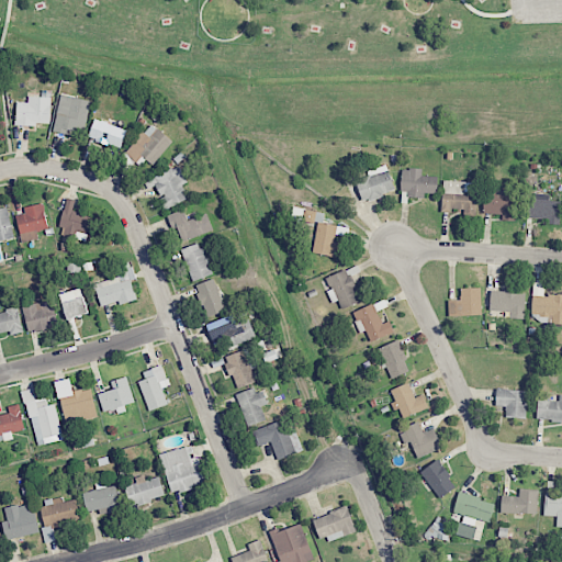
[(53,130),(82,136),(90,101),(62,94),(53,130)]
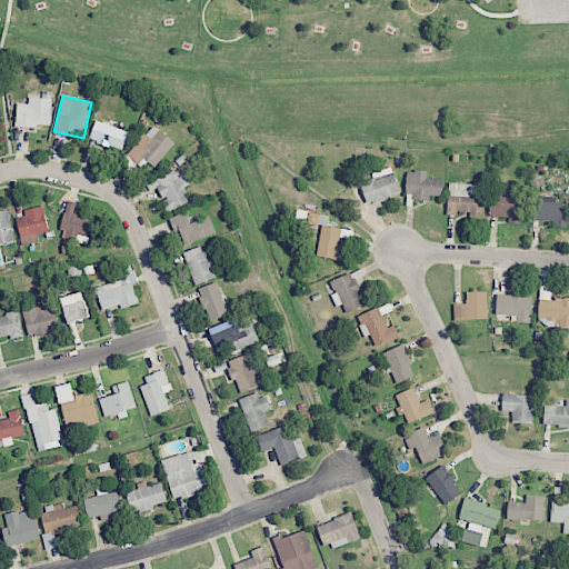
[(17,103),(16,126),(51,127),(52,98),(29,98),(29,103),(17,103)]
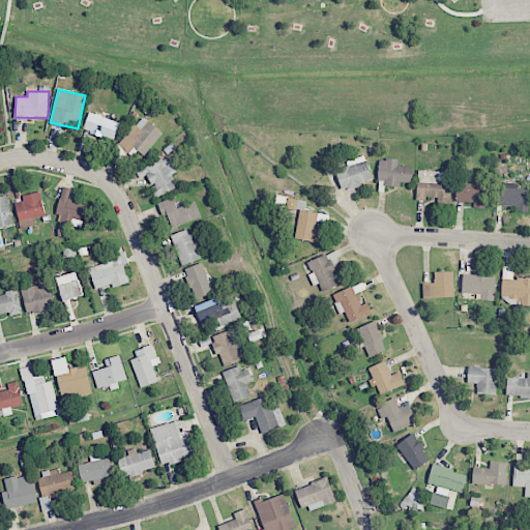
[(119,122),(90,112),(83,129),(112,141),(119,122)]
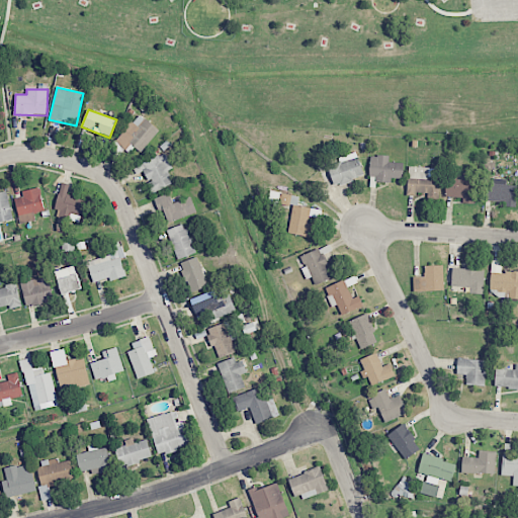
[(140,152),(159,132),(140,113),(114,140),(125,150),(132,144),(140,152)]
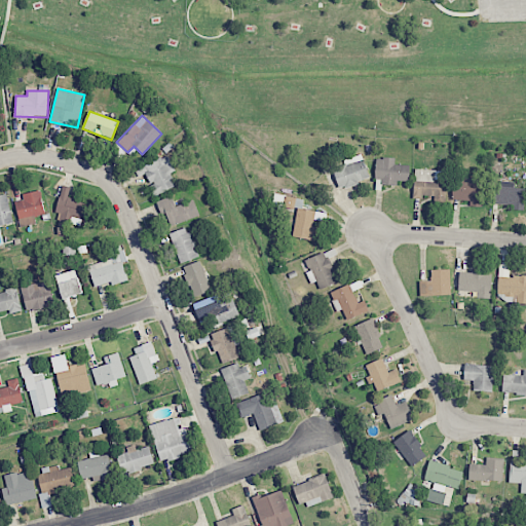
[(171,173),(176,171),(167,154),(143,167),(152,185),(148,187),(154,197),(177,185),(171,173)]
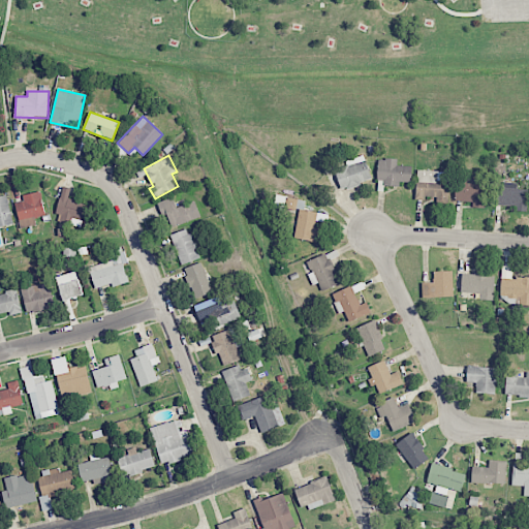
[(345,160),(346,165),(335,168),(340,189),(371,181),(364,155),(345,160)]
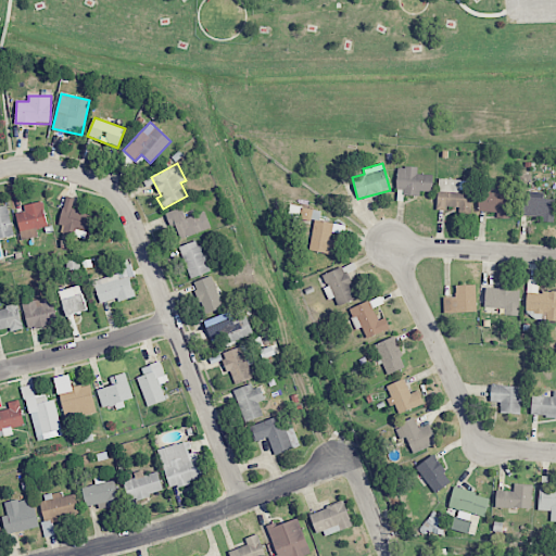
[(432,190),(432,174),(417,174),(418,167),(397,166),(396,192),(420,193),(420,190),(432,190)]
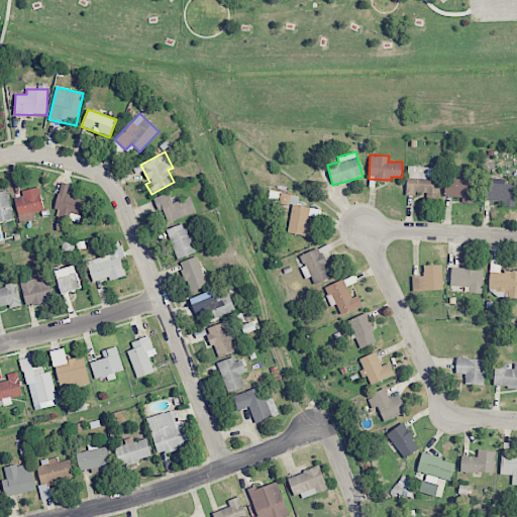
[(406,195),(437,196),(438,168),(407,167),(406,195)]
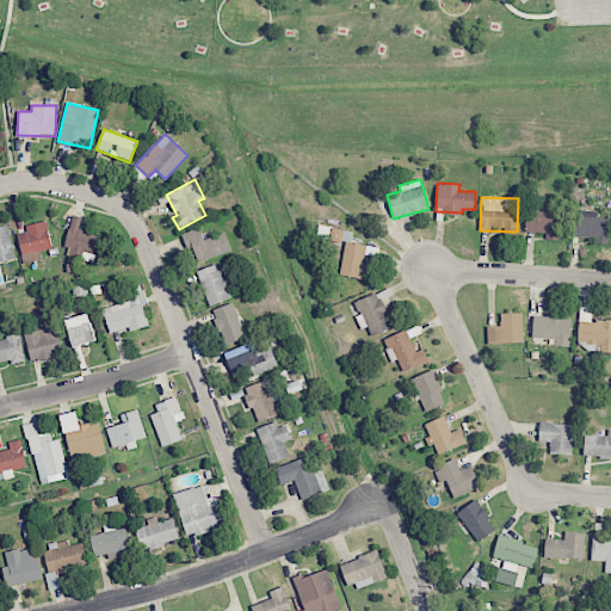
[(525,233),(545,233),(545,240),(559,240),(559,213),(526,211),(525,233)]
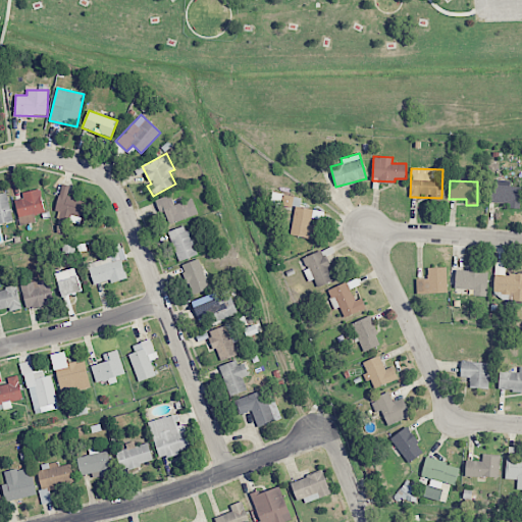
[(488,180),(488,202),(509,203),(509,208),(519,208),(520,187),(510,187),(510,181),(488,180)]
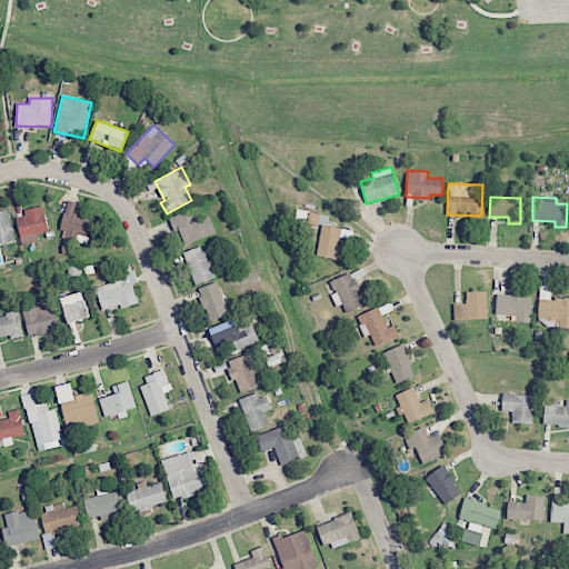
[(98,219),(73,215),(76,202),(67,200),(60,239),(76,241),(77,236),(95,239),(98,219)]
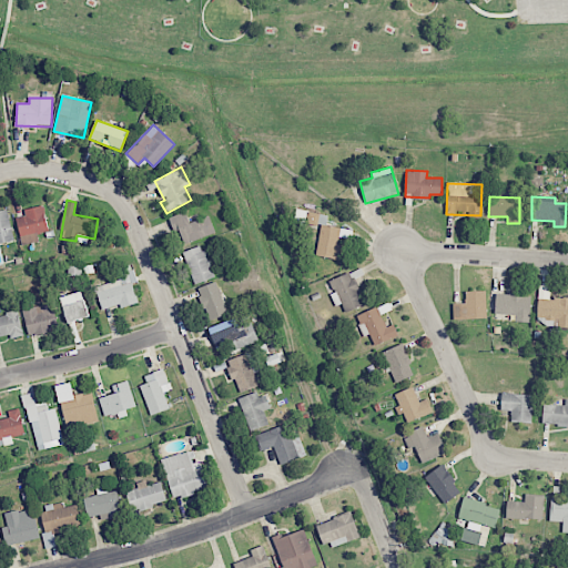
[(48,232),(44,206),(23,209),(24,216),(17,217),(21,244),(39,242),(37,233),(48,232)]
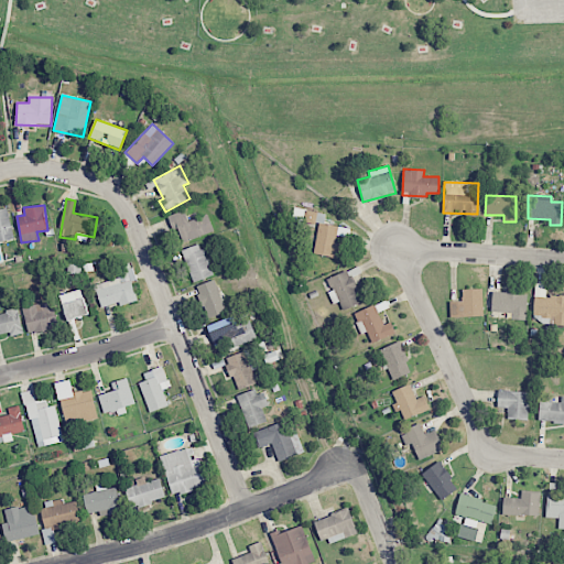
[(0,208),(0,241),(13,239),(8,207),(0,208)]
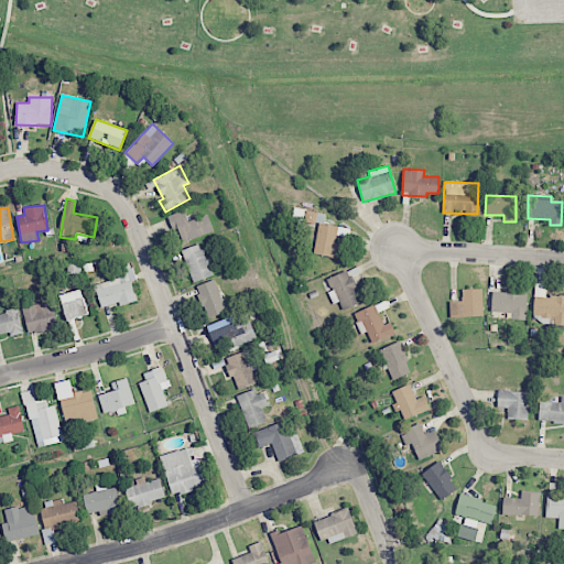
[(207,214),(188,221),(184,209),(167,216),(173,231),(179,229),(183,242),(214,230),(207,214)]
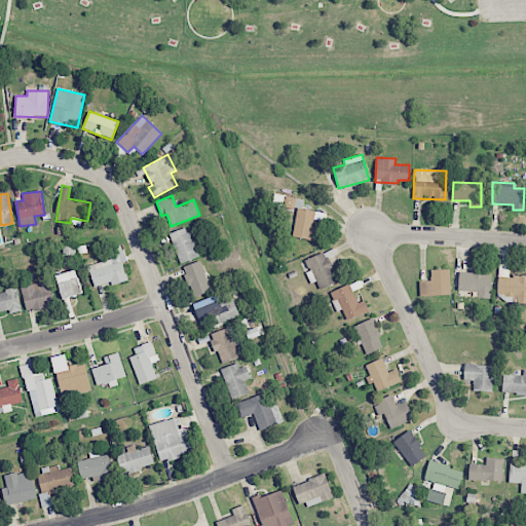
[(312,226),(315,211),(298,208),(292,236),(317,241),(320,228),(312,226)]
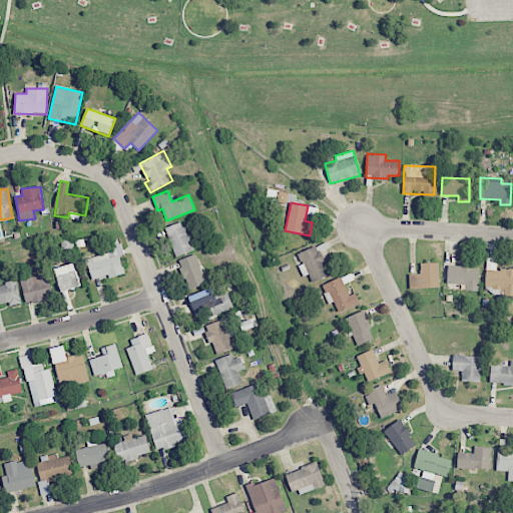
[(183,220),(164,227),(176,257),(194,250),(183,220)]
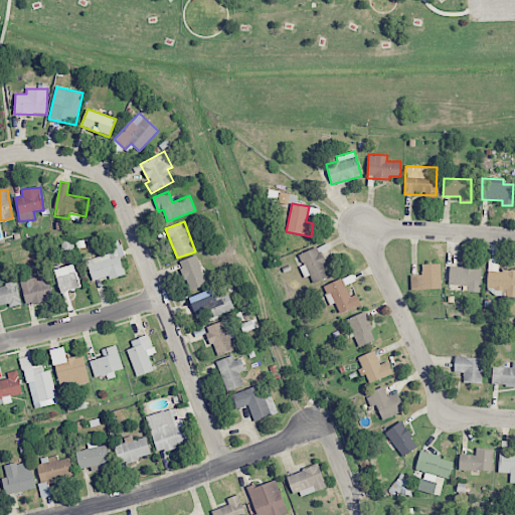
[(109,253),(87,260),(93,281),(109,276),(110,280),(126,275),(121,258),(125,255),(121,243),(107,247),(109,253)]
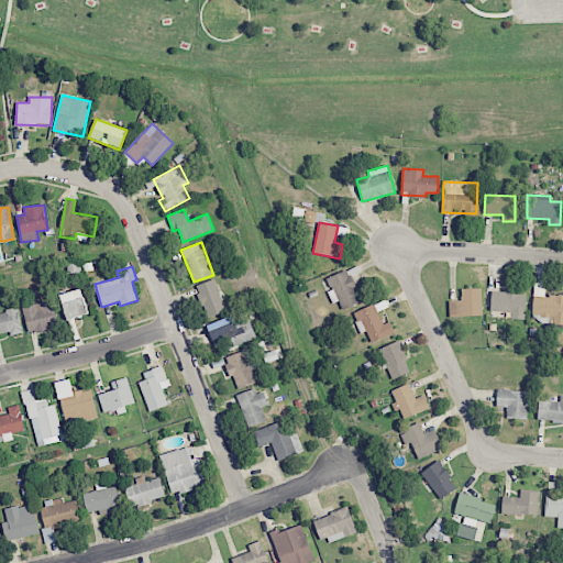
[(362,301),(348,269),(326,278),(331,290),(328,291),(332,304),(340,300),(344,309),(362,301)]
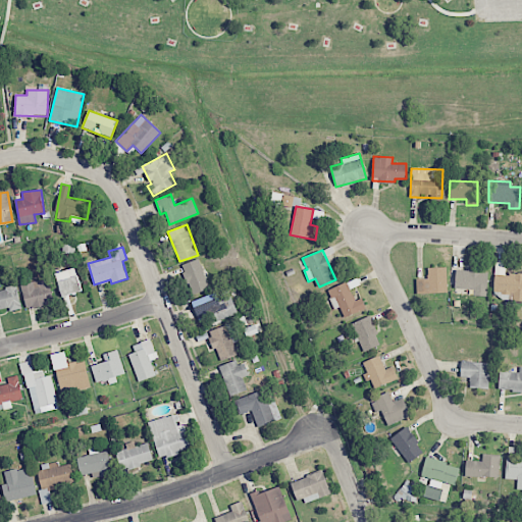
[(181,264),(192,295),(209,289),(200,259),(181,264)]
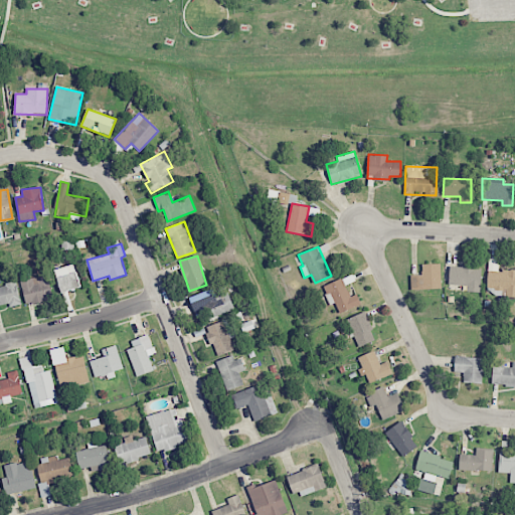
[(410,276),(411,290),(441,289),(441,264),(421,265),(421,275),(410,276)]
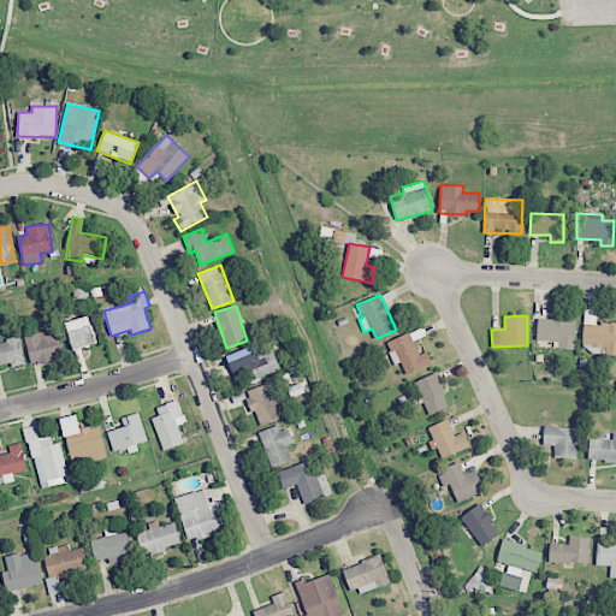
[(95,345),(90,317),(66,321),(71,349),(95,345)]
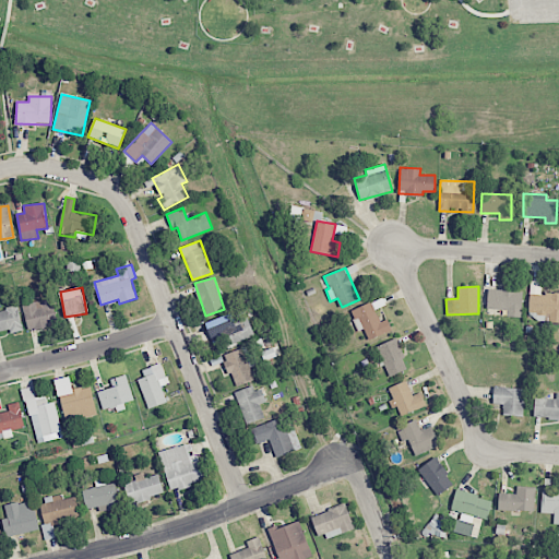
[(558,294),(540,293),(540,287),(530,287),(528,313),(549,314),(549,322),(558,322),(558,294)]
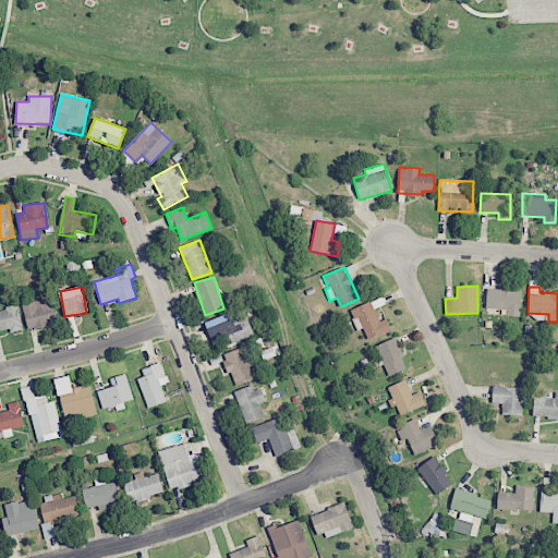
[(507,308),(507,316),(521,316),(521,289),(487,288),(486,308),(507,308)]
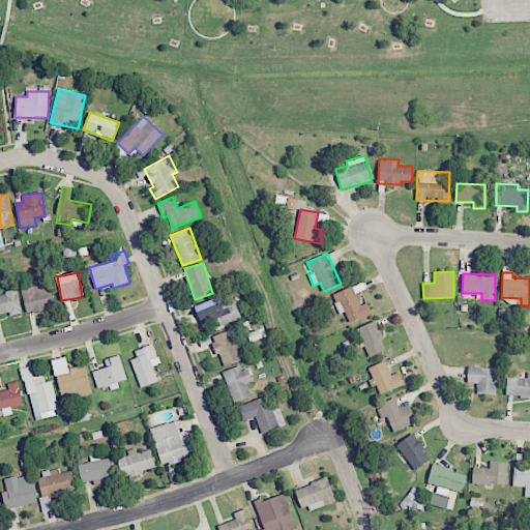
[(21,290),(27,314),(55,306),(48,282),(21,290)]
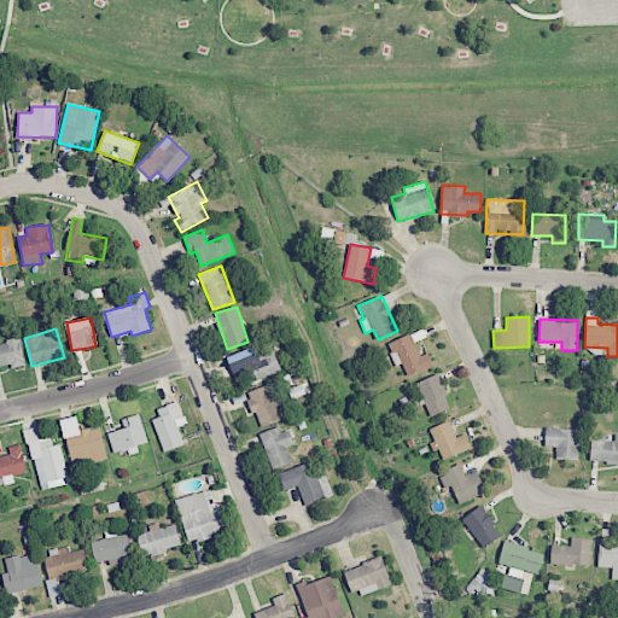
[(429,353),(419,356),(412,334),(388,343),(396,366),(403,363),(407,375),(433,366),(429,353)]
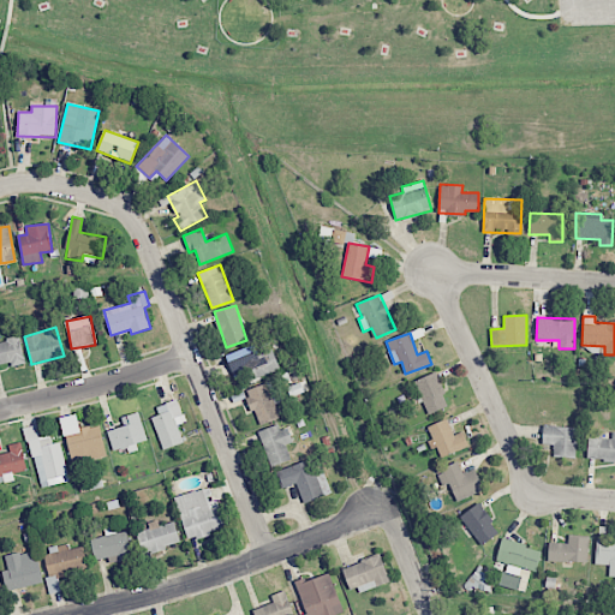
[(0,364),(10,362),(11,366),(25,363),(19,336),(0,341),(0,364)]
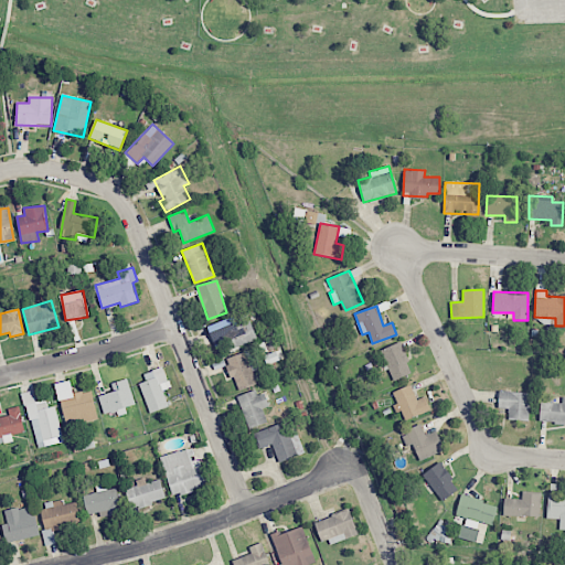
[(208,326),(215,348),(225,343),(227,350),(257,340),(251,320),(237,324),(234,316),(208,326)]
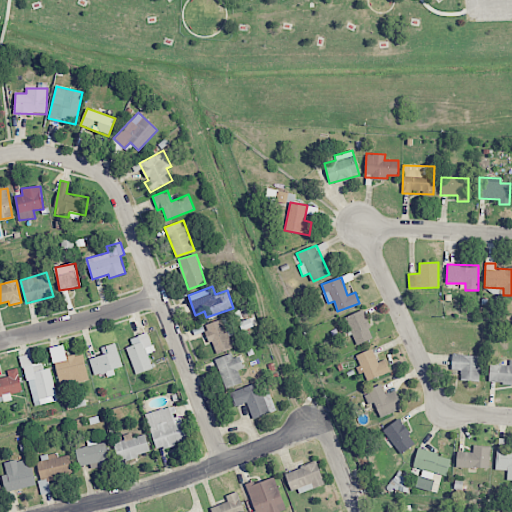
[(374,337),(362,310),(345,317),(357,345),(374,337)]
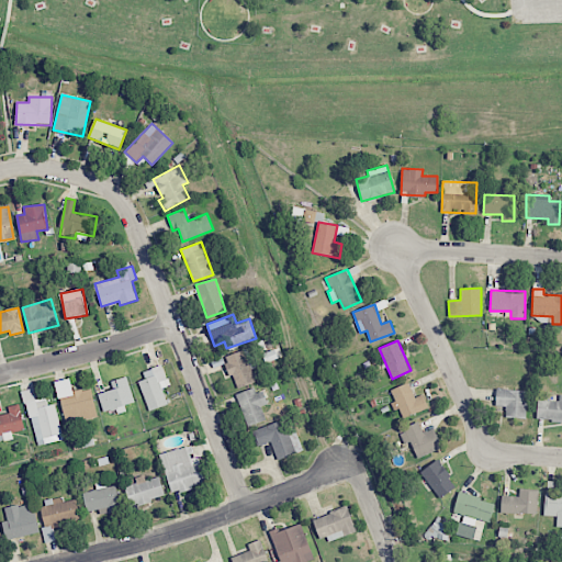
[(224,356),(229,375),(233,374),(237,388),(258,382),(254,368),(256,368),(250,348),(224,356)]
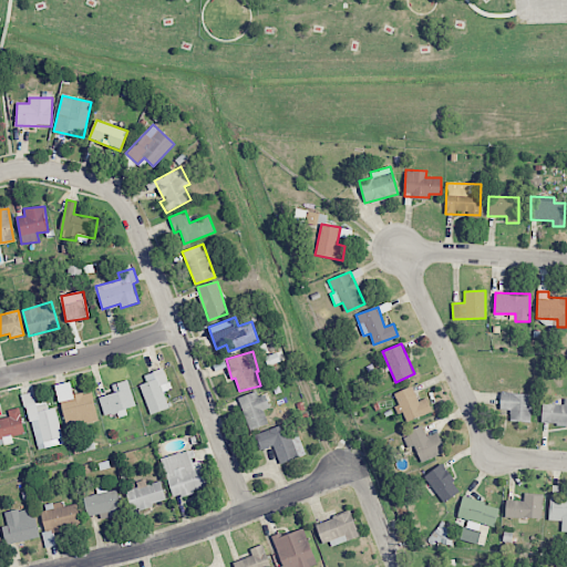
[(140,384),(151,414),(169,408),(163,391),(171,389),(163,368),(144,374),(146,382),(140,384)]
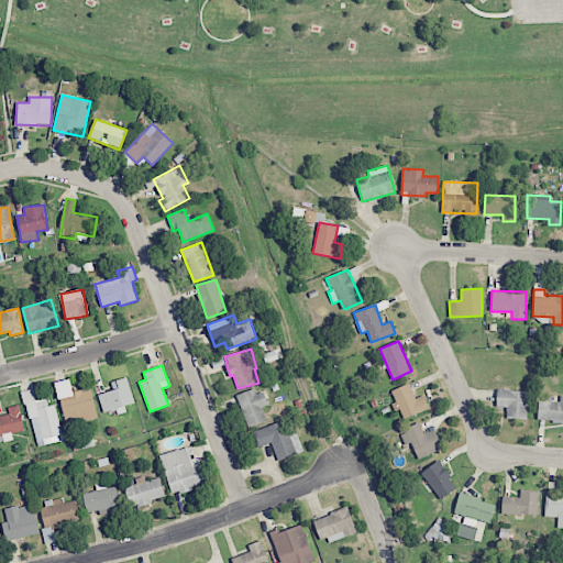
[(113,389),(98,395),(103,414),(135,404),(127,377),(111,382),(113,389)]
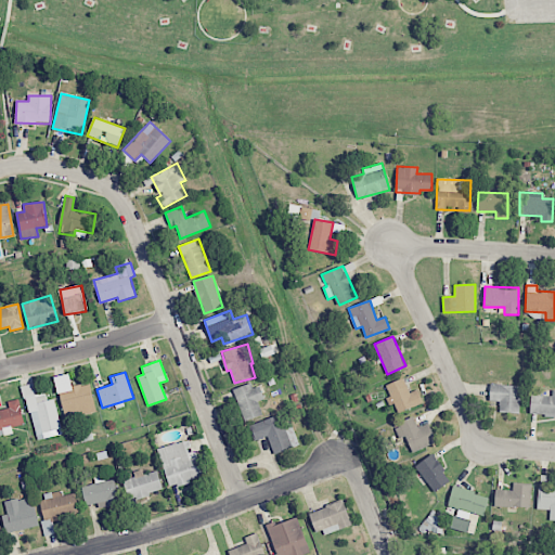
[(97,412),(90,383),(72,387),(68,374),(55,377),(65,420),(97,412)]
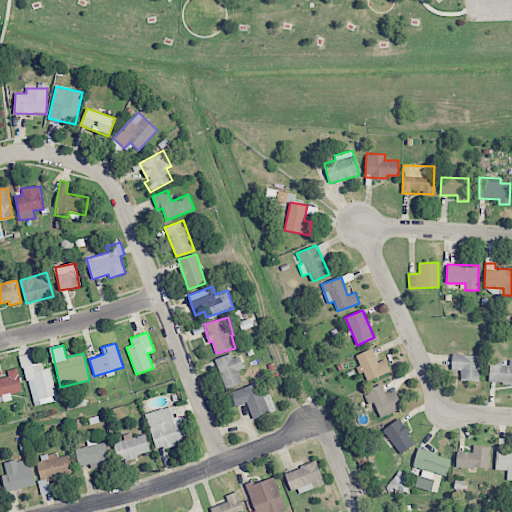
[(385,359),(378,362),(373,349),(356,355),(360,366),(356,367),(359,376),(365,373),(367,381),(390,372),(385,359)]
